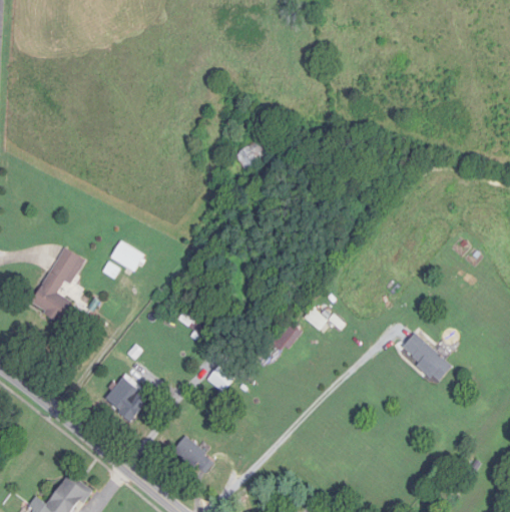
[(268,156),(258,140),(234,154),(244,170),(268,156)]
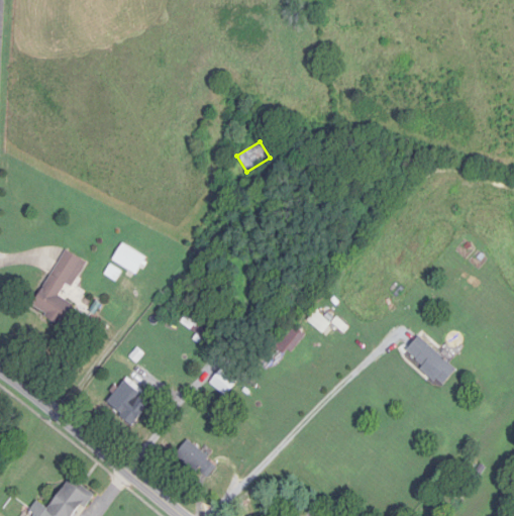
[(111,258),(132,277),(145,263),(123,243),(111,258)]
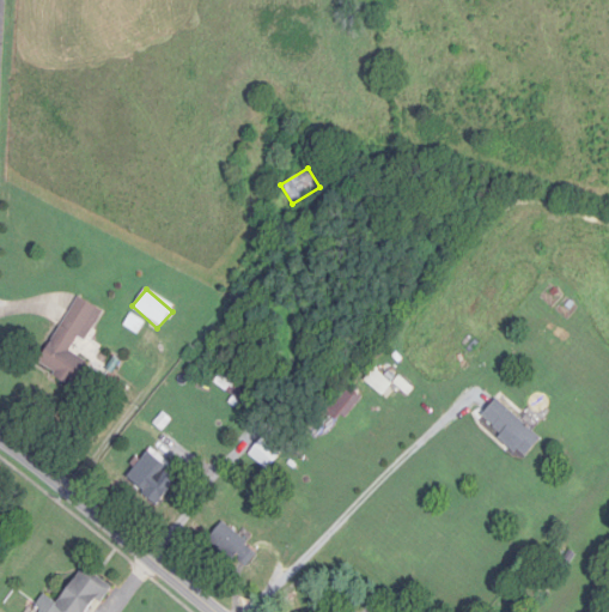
[(101,311),(73,296),(36,364),(69,383),(83,359),(67,351),(77,335),(85,340),(101,311)]
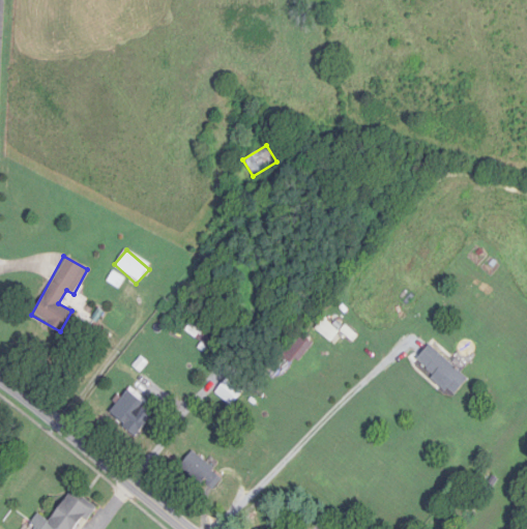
[(223,336),(199,312),(184,327),(208,351),(223,336)]
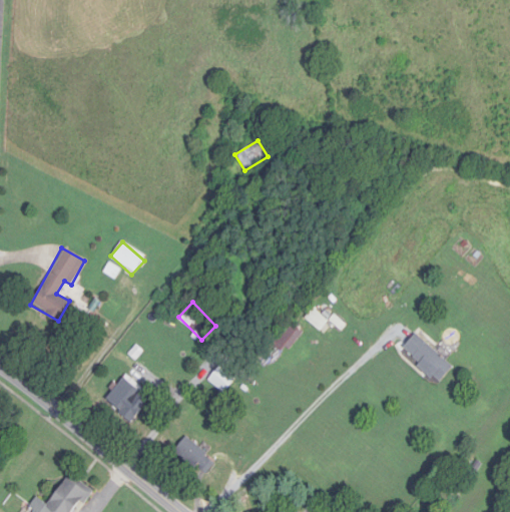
[(326,323),(311,310),(304,318),(319,331),(326,323)]
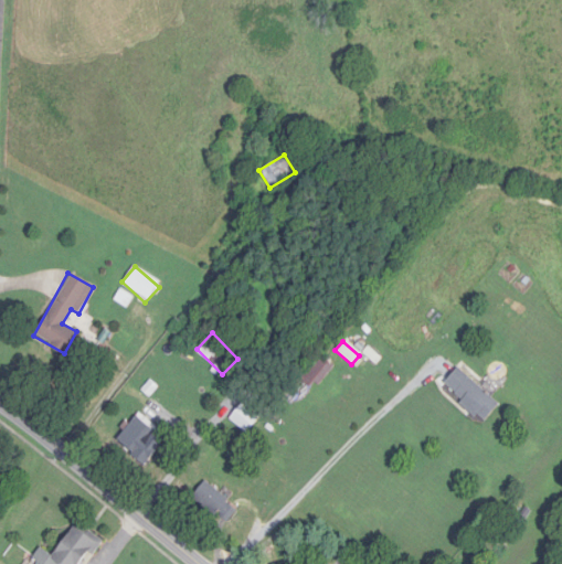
[(331,368),(318,354),(297,376),(311,390),(331,368)]
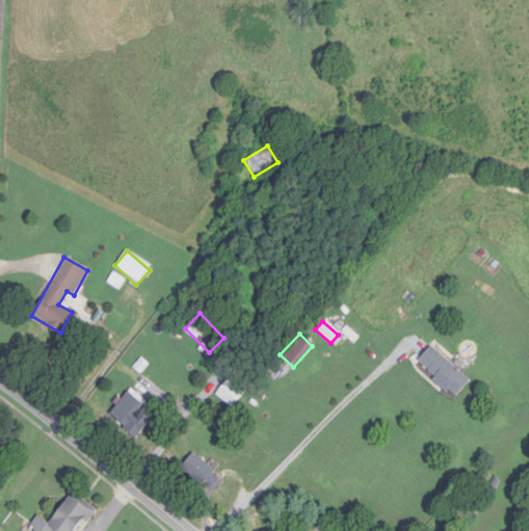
[(453,397),(468,379),(428,346),(414,363),(453,397)]
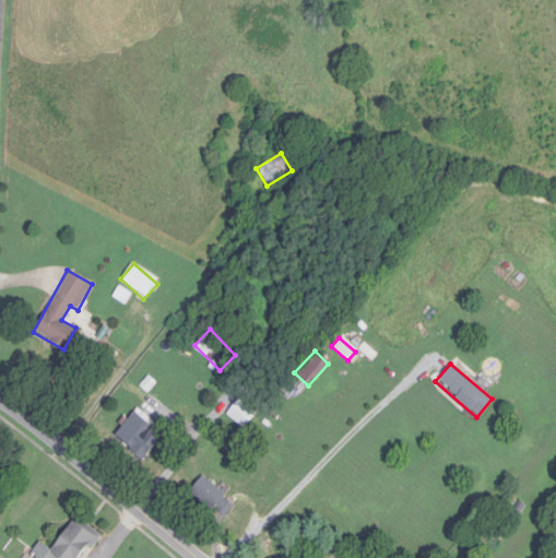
[(240,428),(264,403),(248,388),(224,413),(240,428)]
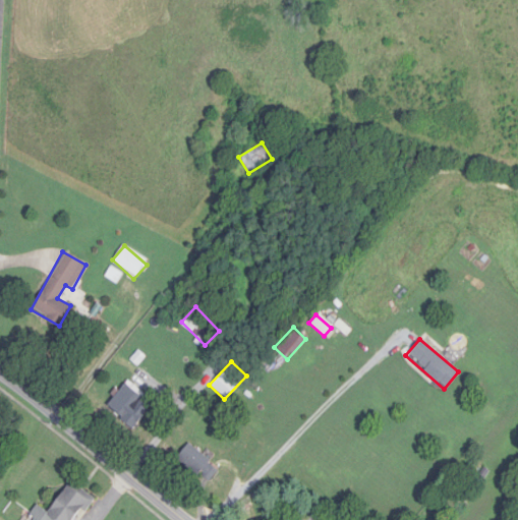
[(152,402),(142,395),(144,393),(125,380),(105,407),(132,427),(152,402)]
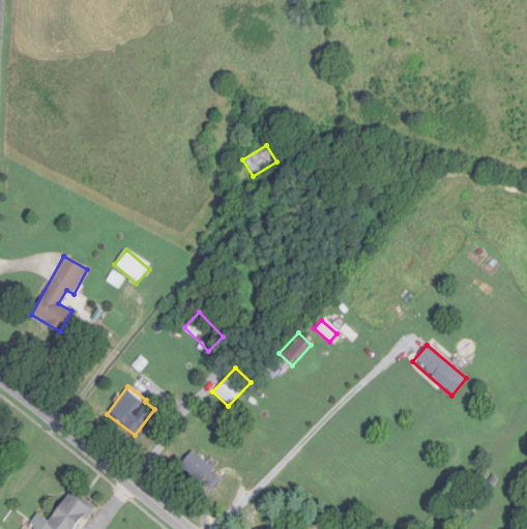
[(209,491),(221,476),(191,451),(178,466),(209,491)]
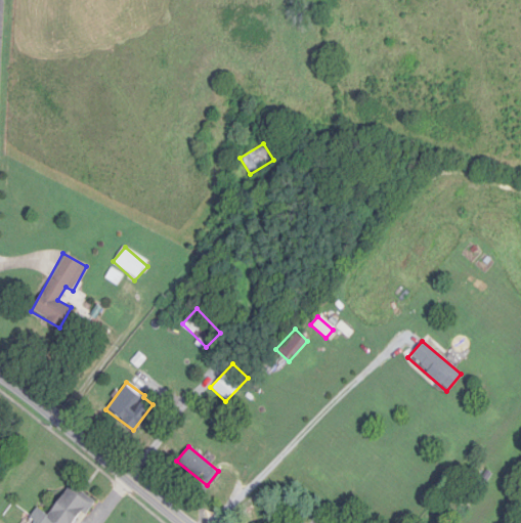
[(48,516),(35,508),(29,518),(33,520),(31,522),(71,522),(79,512),(85,515),(93,500),(67,484),(48,516)]
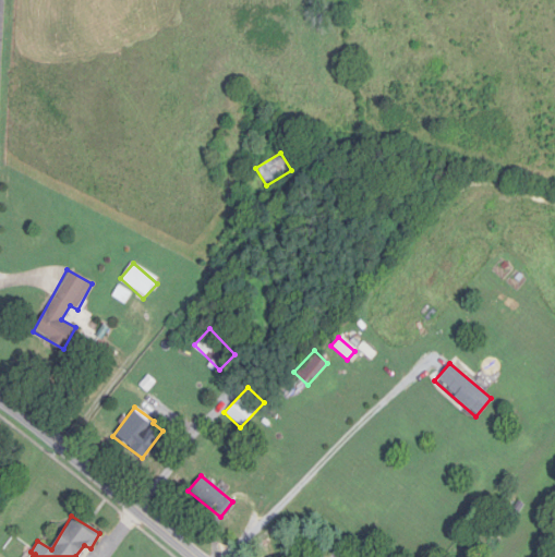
All buildings are outlined.
